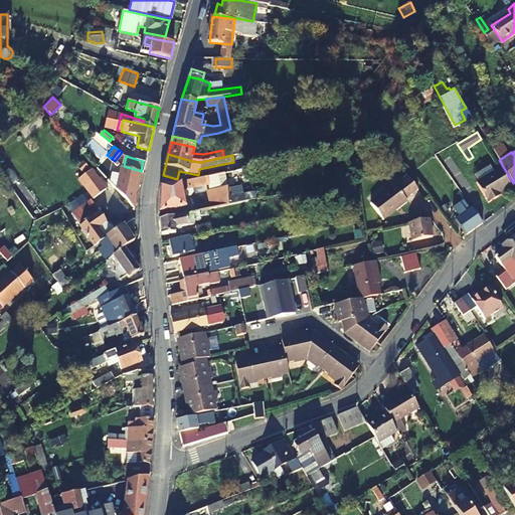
[(141,171),(124,166),(122,166),(117,185),(135,204),(138,192),(137,191),(141,171)]
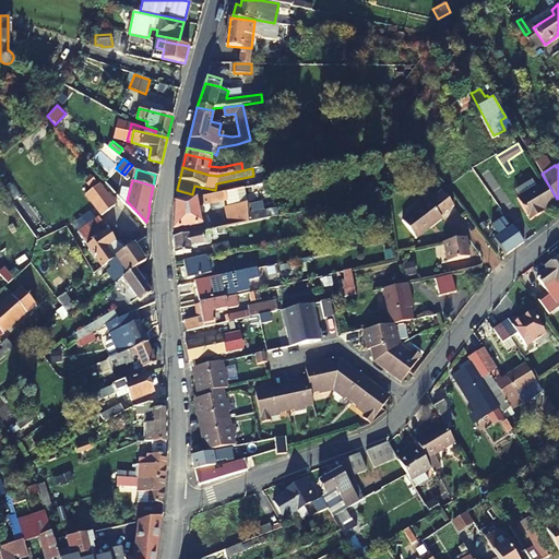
[(544,212),(542,210),(555,202),(543,182),(516,198),(530,221),(544,212)]
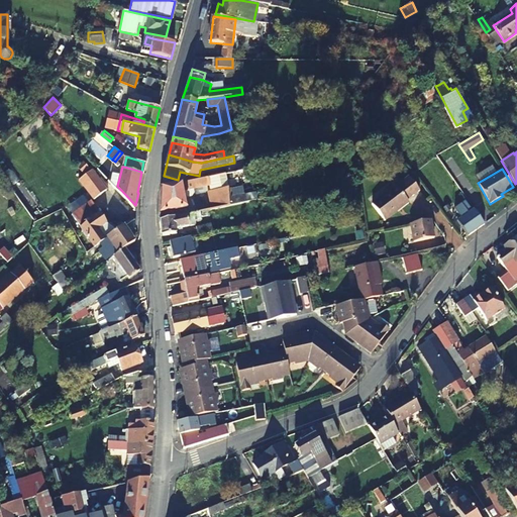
[(106,190),(90,171),(79,180),(94,199),(106,190)]
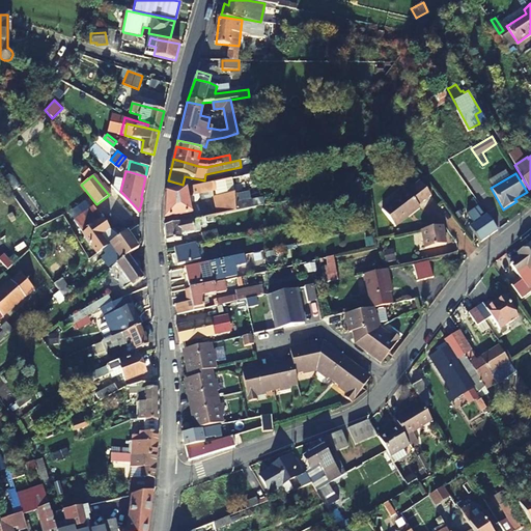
[(430,195),(420,180),(382,210),(395,226),(409,217),(408,215),(419,206),(418,204),(430,195)]
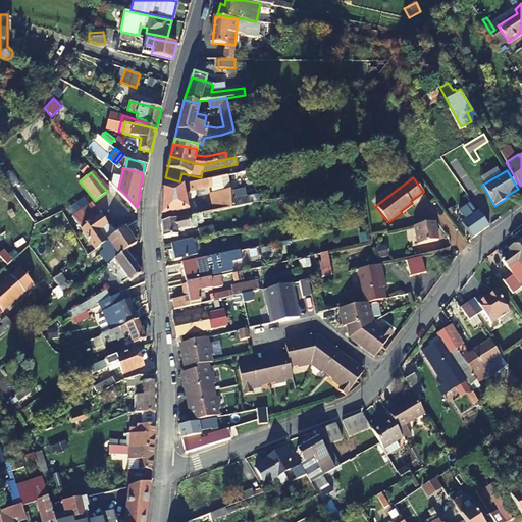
[(207,188),(206,179),(162,190),(161,216),(189,211),(185,193),(207,188)]
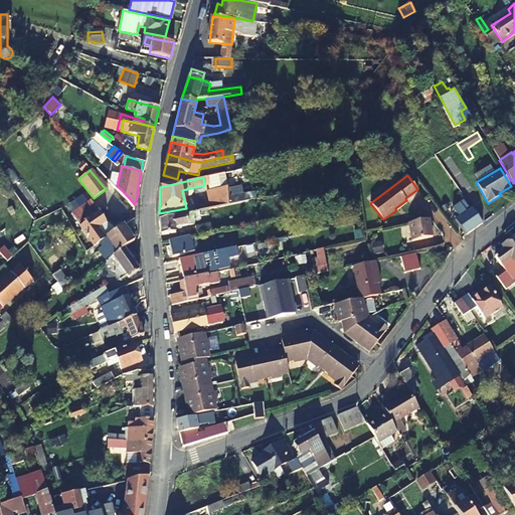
[(116,188),(135,208),(135,204),(117,185),(116,188)]
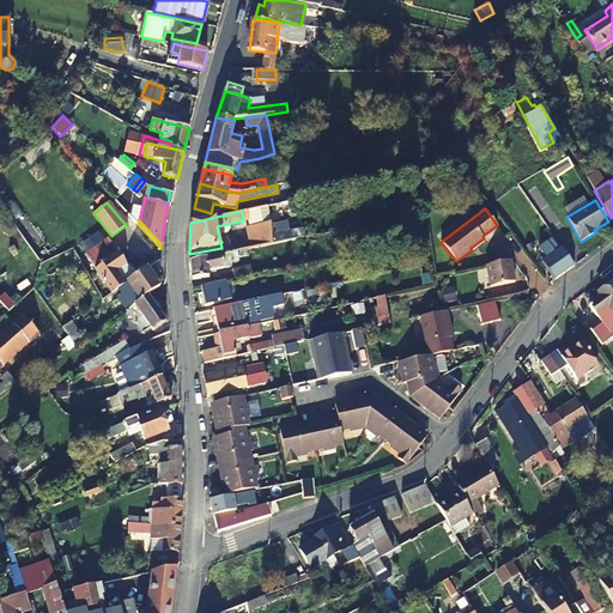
[(575,265),(562,247),(556,252),(553,248),(557,246),(551,238),(554,236),(544,222),(535,228),(539,234),(532,238),(539,248),(540,247),(547,258),(542,261),(556,279),(575,265)]
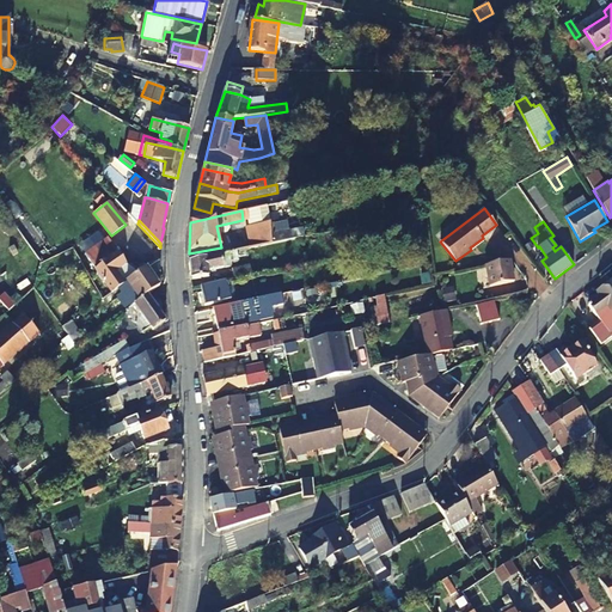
[(269,245),(293,239),(292,230),(271,234),(270,222),(264,224),(269,245)]
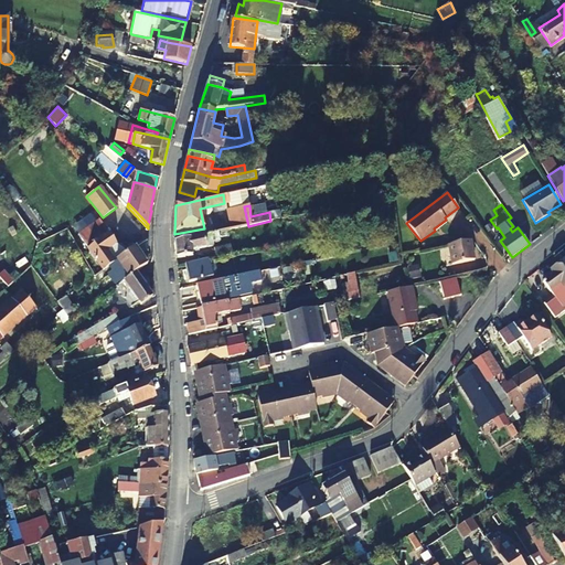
[(219,232),(248,226),(244,206),(212,213),(215,233),(219,232)]
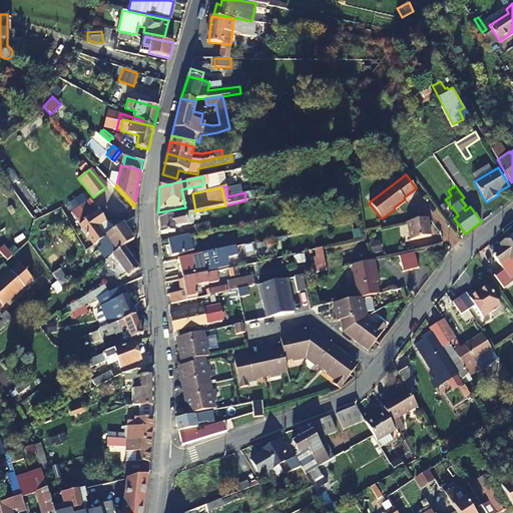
[(90,199),(72,213),(93,244),(99,239),(103,237),(96,226),(105,220),(96,207),(95,206),(90,199)]
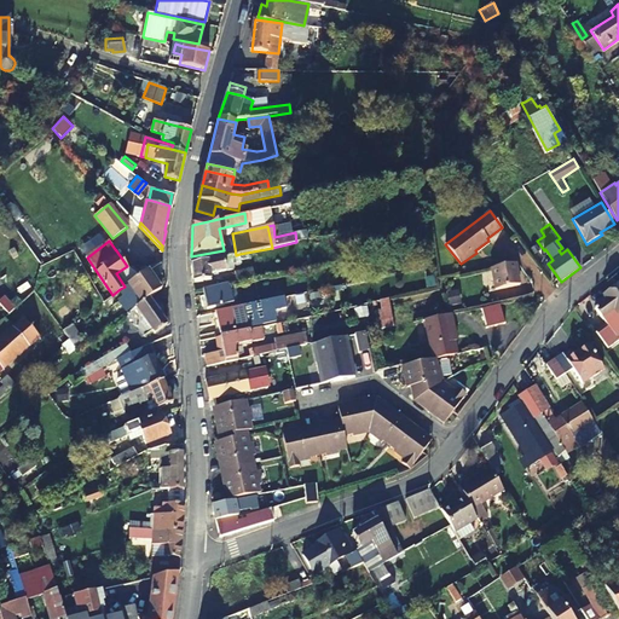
[(19,254),(16,246),(1,253),(5,260),(19,254)]
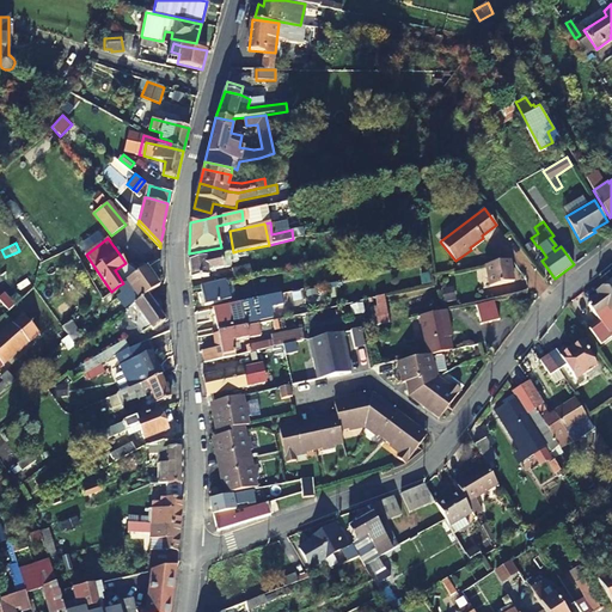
[(232,263),(239,262),(237,251),(233,252),(189,262),(191,280),(208,277),(207,270),(232,267),(232,263)]
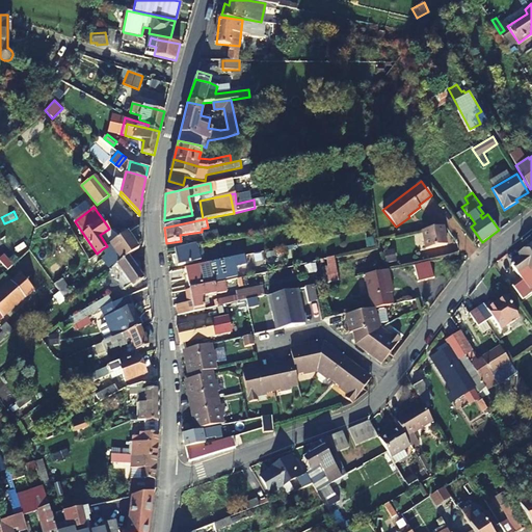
[(426,249),(448,245),(444,228),(423,231),(426,249)]
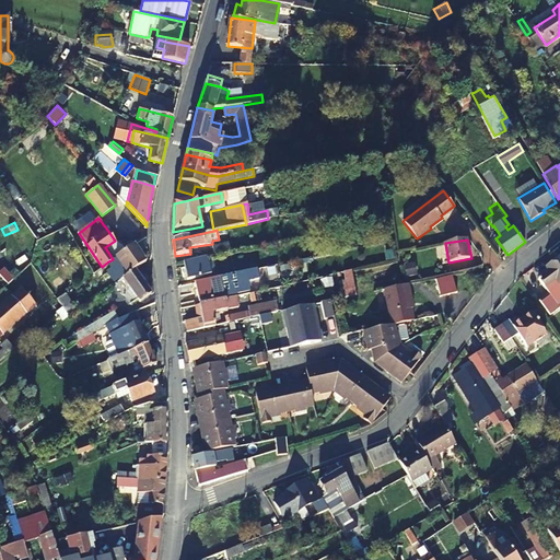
[(229,243),(213,246),(214,255),(221,254),(231,252),(229,243)]
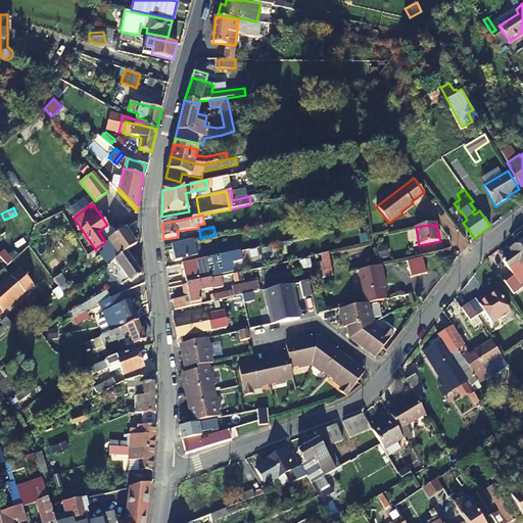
[(105,242),(101,244),(112,262),(126,252),(137,244),(126,228),(105,242)]
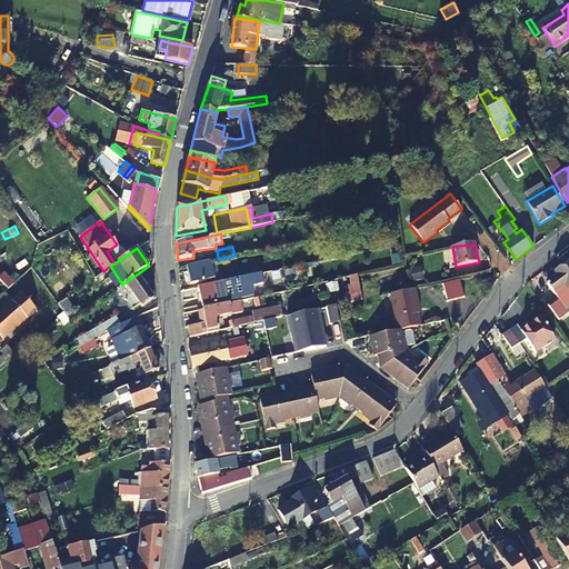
[(191,285),(216,278),(211,261),(187,267),(191,285)]
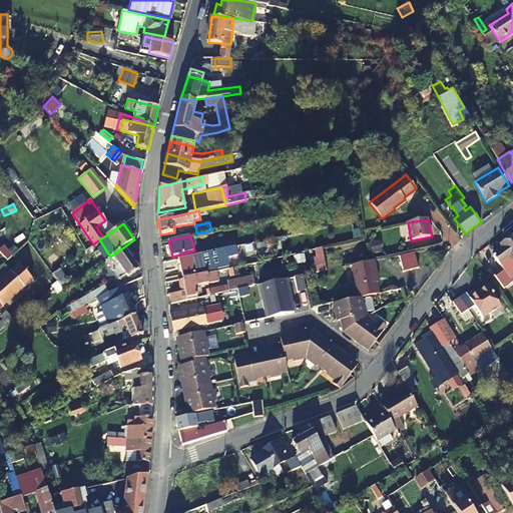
[(371,240),(371,251),(382,251),(382,239),(371,240)]
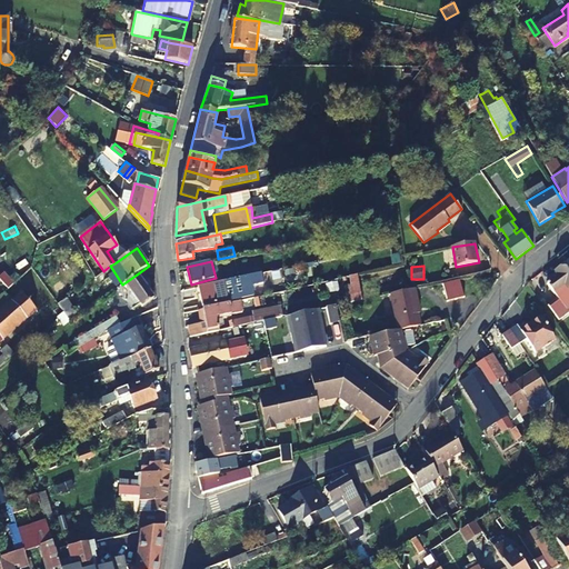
[(558,277),(548,285),(568,310),(568,309),(568,273),(563,267),(556,273),(558,277)]
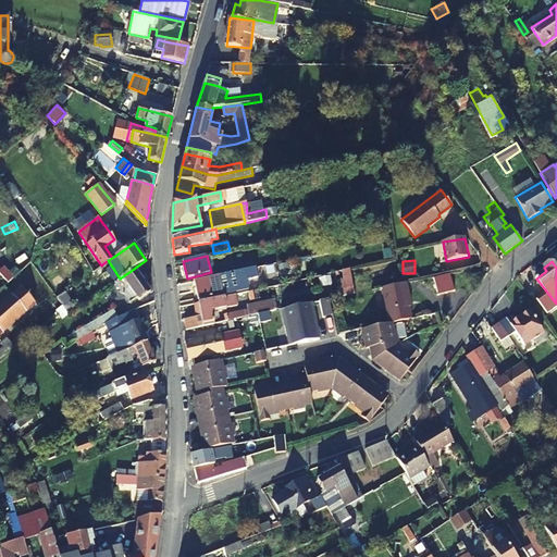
[(342,296),(355,294),(349,268),(336,271),(342,296)]
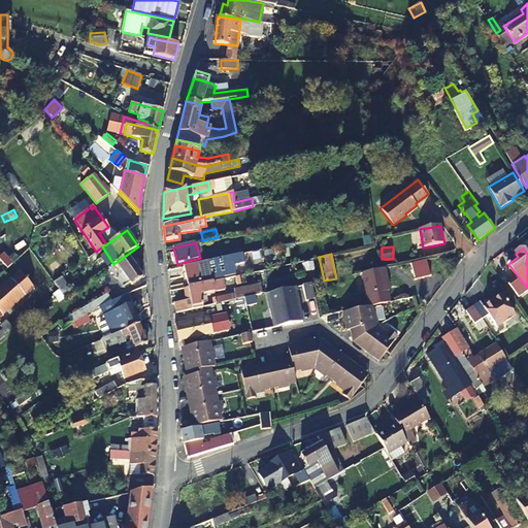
[(113,264),(108,267),(123,287),(131,282),(132,284),(143,276),(127,255),(113,264)]
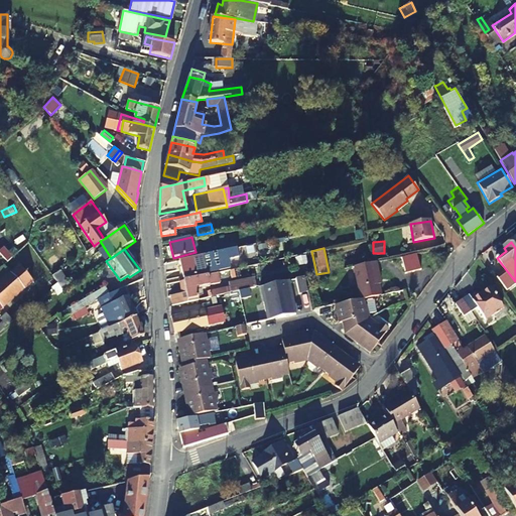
[(207,261),(222,257),(221,251),(217,252),(179,260),(182,278),(205,273),(204,266),(208,265),(207,261)]
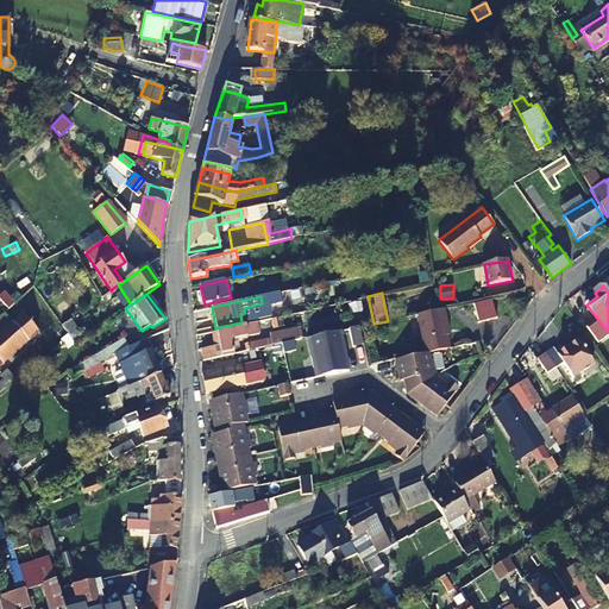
[(496,318),(493,299),(475,302),(478,321),(496,318)]
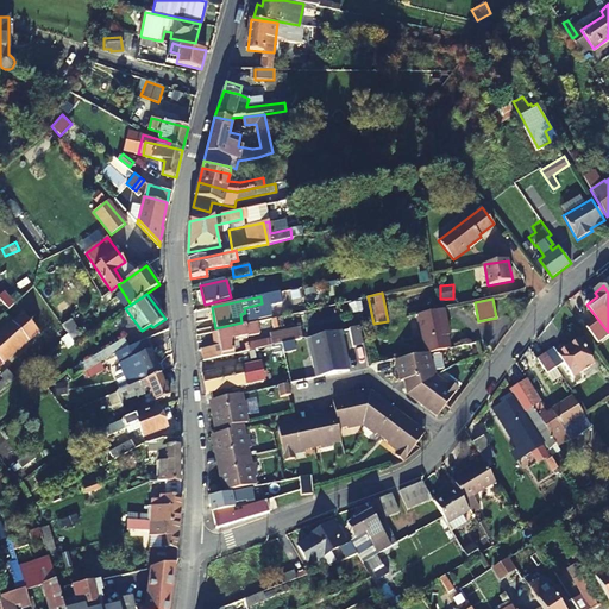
[(351,314),(363,311),(360,301),(349,305),(351,314)]
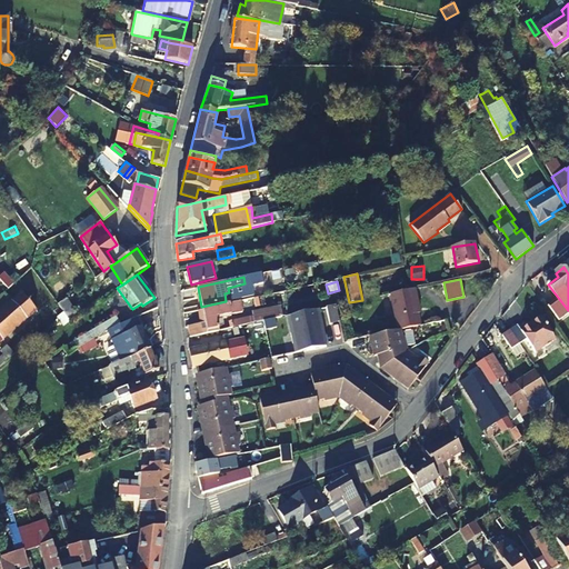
[(399,330),(420,326),(413,299),(417,297),(416,288),(389,293),(398,330),(399,330)]
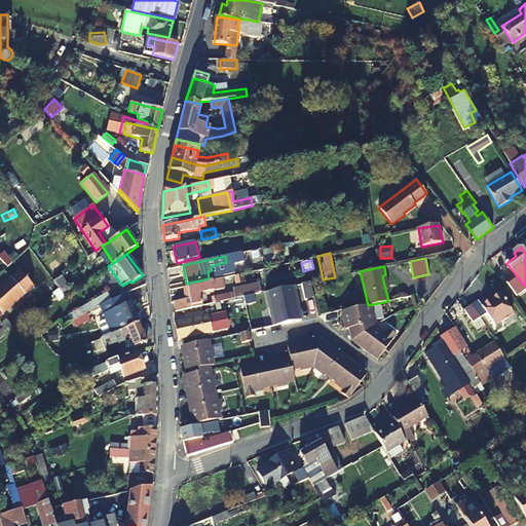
[(0,314),(33,287),(21,271),(11,279),(10,278),(0,287),(0,314)]
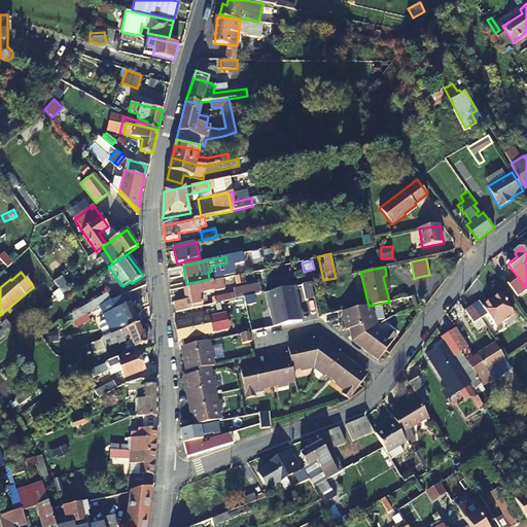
[(191,309),(203,306),(202,304),(208,301),(206,293),(224,289),(222,279),(187,286),(189,299),(174,303),(176,312),(191,309)]
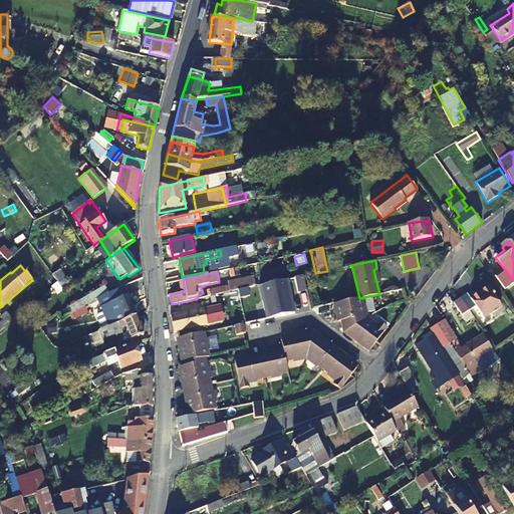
[(502,272),(495,277),(502,287),(509,282),(502,272)]
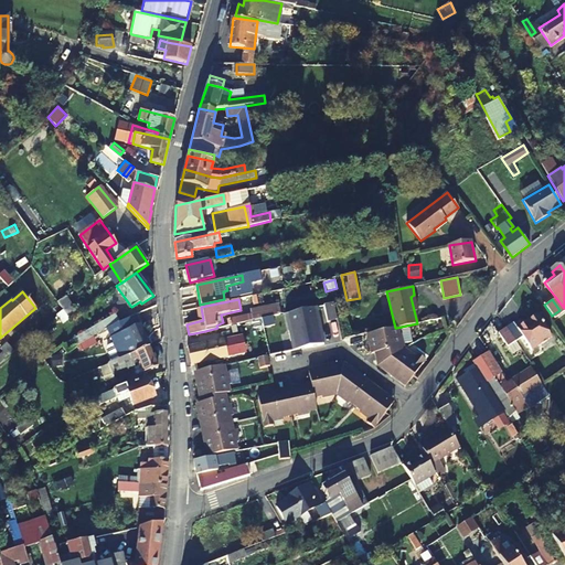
[(338,319),(333,304),(324,306),(328,321),(338,319)]
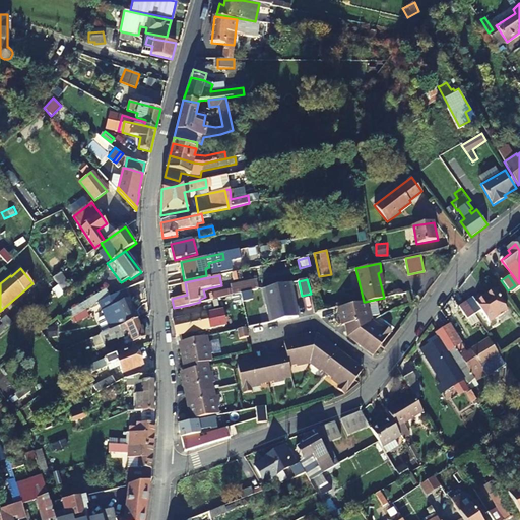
[(213,299),(258,289),(256,280),(232,285),(232,288),(211,294),(213,299)]
